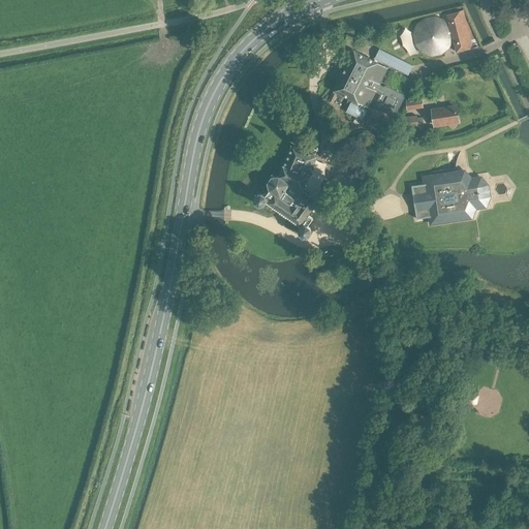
[(453,36),(457,53),(473,49),(464,10),(447,14),(449,25),(448,26),(447,23),(446,22),(446,21),(444,20),(443,19),(439,17),(437,17),(436,16),(433,16),(432,17),(430,17),(429,18),(428,18),(426,18),(421,22),(419,23),(418,25),(417,27),(416,29),(416,31),(416,33),(416,36),(416,39),(417,42),(419,45),(422,49),(426,52),(431,53),(436,53),(440,52),(443,50),(446,48),(448,44),(450,40),(452,36),(453,36)]
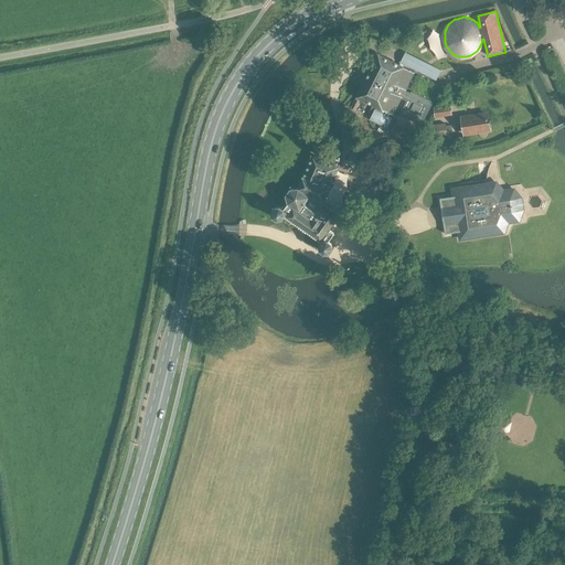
[(441,70),(405,52),(401,62),(436,80),(441,70)]
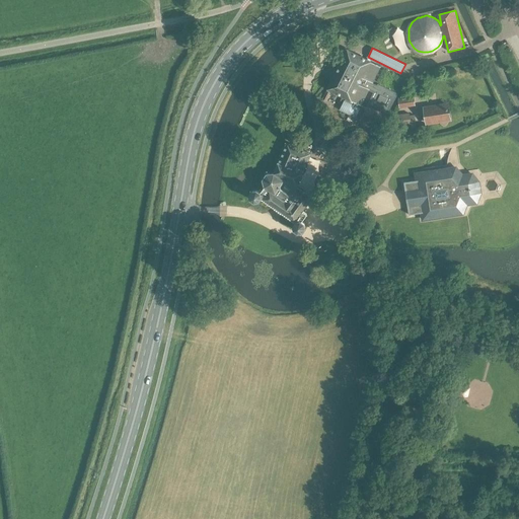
[(403,48),(401,54),(405,55),(403,62),(408,63),(412,51),(403,48)]
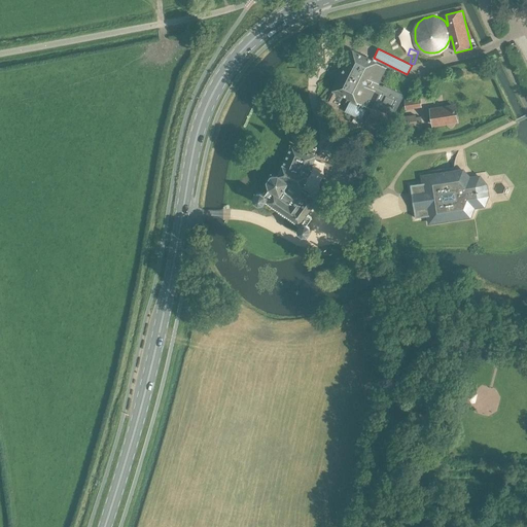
[(378,84),(386,68),(353,51),(334,91),(352,100),(346,112),(361,119),(365,111),(372,114),(374,110),(366,107),(374,92),(380,95),(374,106),(394,115),(405,95),(384,85),(383,86),(378,84)]
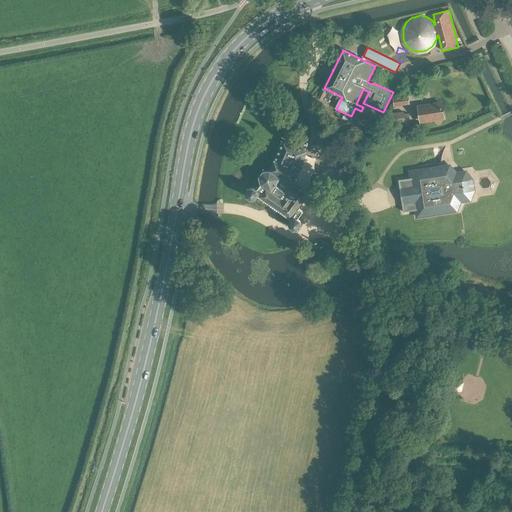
[(395,107),(409,105),(408,97),(394,99),(395,107)]
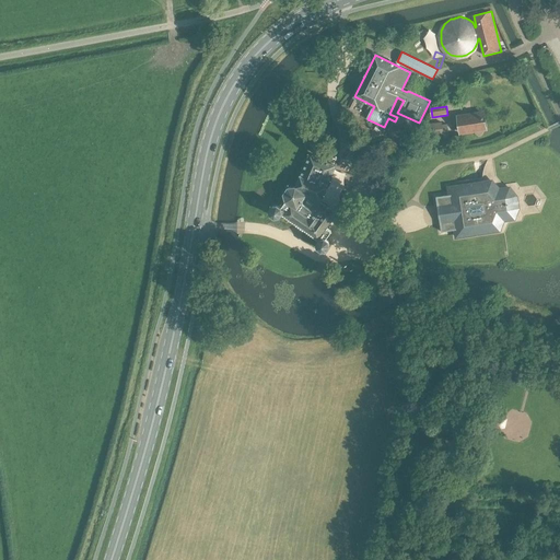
[(462,133),(486,130),(482,114),(458,117),(462,133)]
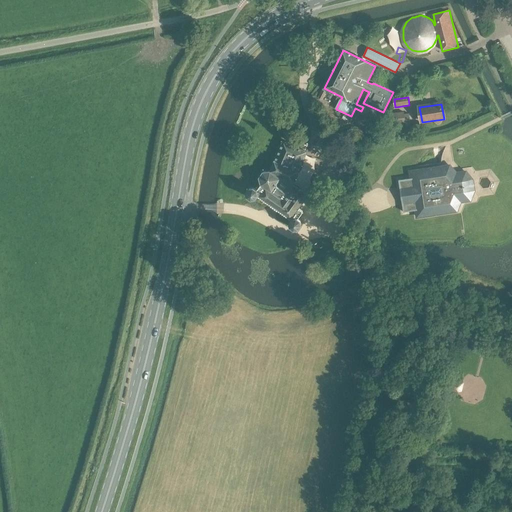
[(375,128),(382,115),(364,105),(363,107),(361,111),(357,119),(375,128)]
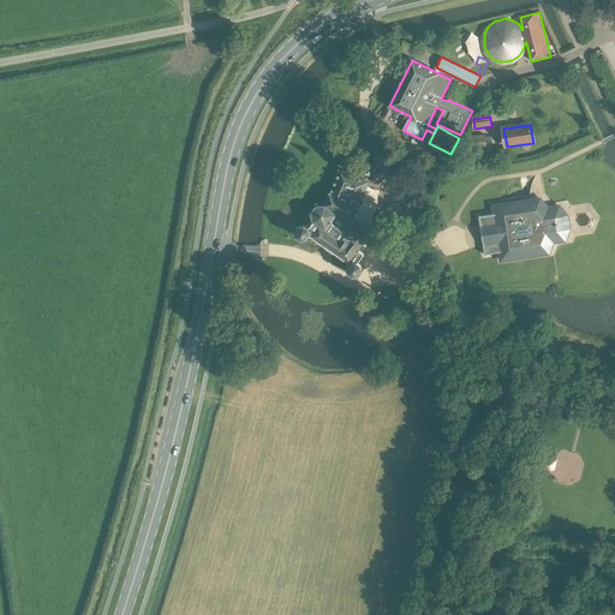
[(466,150),(485,148),(484,136),(465,138),(466,150)]
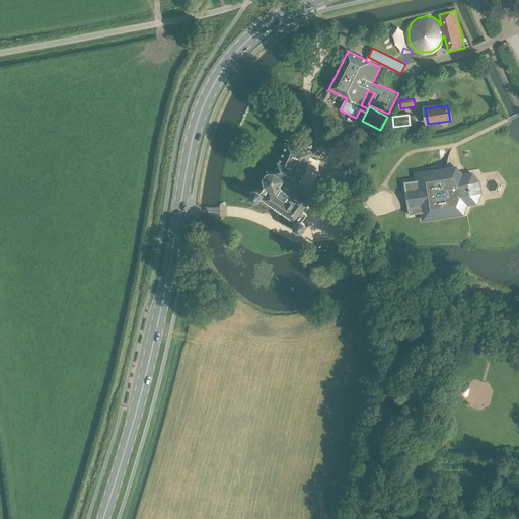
[(311,198),(297,187),(303,172),(311,154),(288,144),(280,163),(275,173),(268,174),(264,180),(266,187),(261,193),(257,191),(253,192),(250,195),(251,200),(254,203),(260,202),(262,199),(296,223),(294,226),(295,230),(298,233),(303,232),(305,229),(304,224),(302,222),(306,215),(303,212),(311,198)]
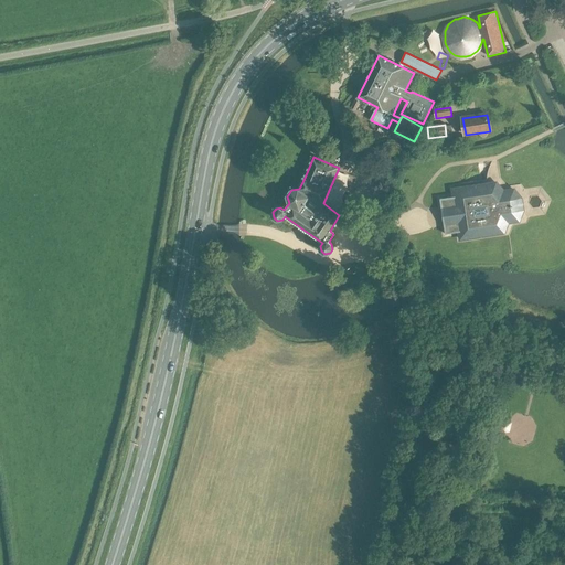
[(452,196),(439,199),(445,232),(457,232),(459,241),(504,233),(509,223),(520,222),(524,210),(522,198),(514,188),(503,189),(497,181),(450,188),(452,196)]
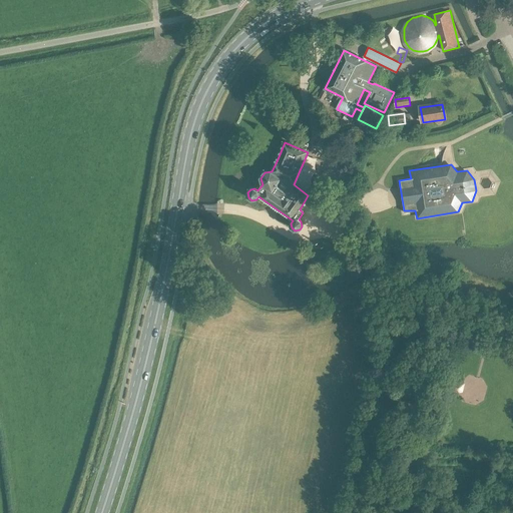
[(465,384),(461,381),(457,381),(454,384),(453,387),(454,392),(459,394),(460,393),(463,393),(465,384)]
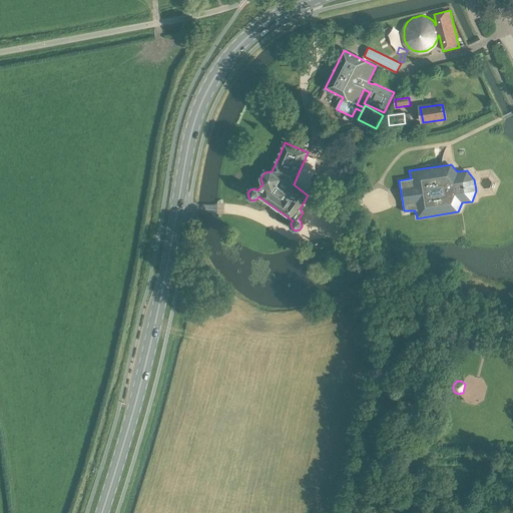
All buildings are outlined.
